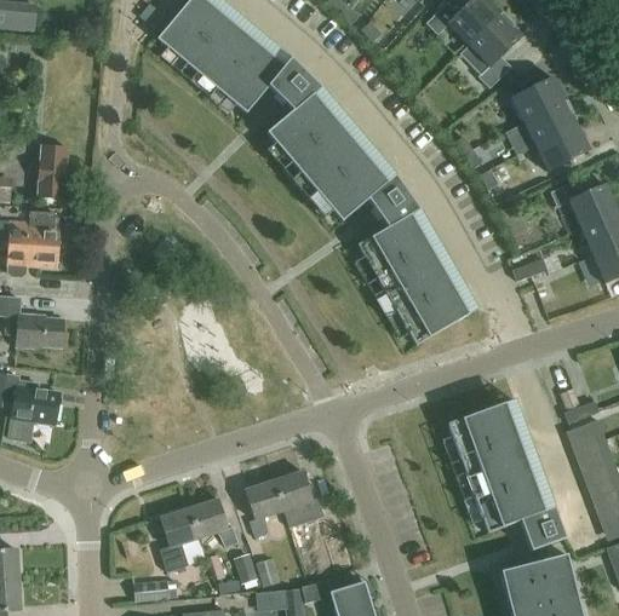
[(188,0),(158,38),(247,111),(269,85),(285,64),(208,0),(188,0)]
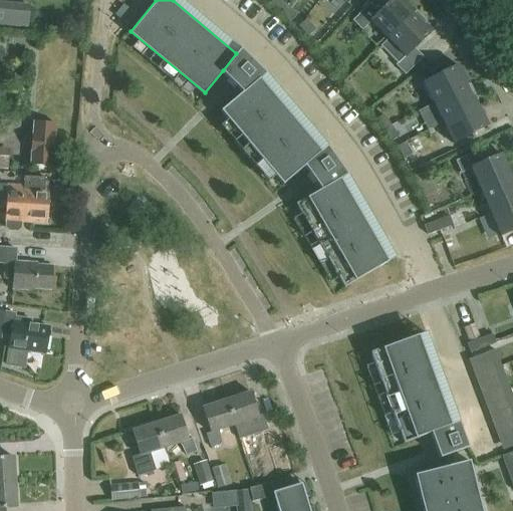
[(272,0),(271,1),(281,10),(288,3),(284,0),(272,0)]
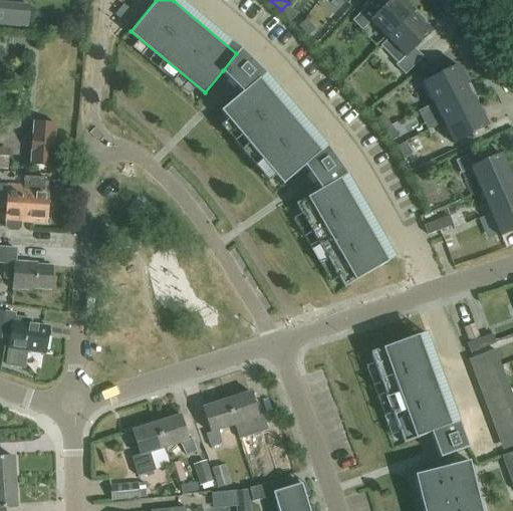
[(381,43),(416,10),(415,10),(407,1),(406,0),(390,0),(380,9),(371,0),(353,18),(362,27),(371,19),(388,36),(380,43),(381,43)]
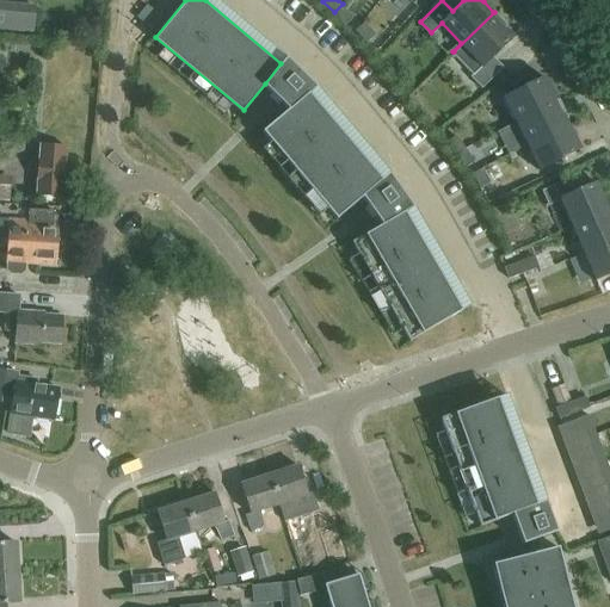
[(343,4),(334,12),(346,23),(355,14),(343,4)]
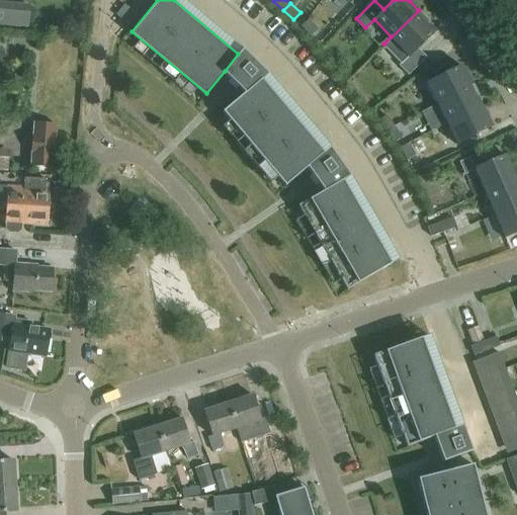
[(429,21),(429,20),(419,10),(384,44),(401,61),(400,63),(409,73),(428,55),(419,46),(436,28),(429,21)]
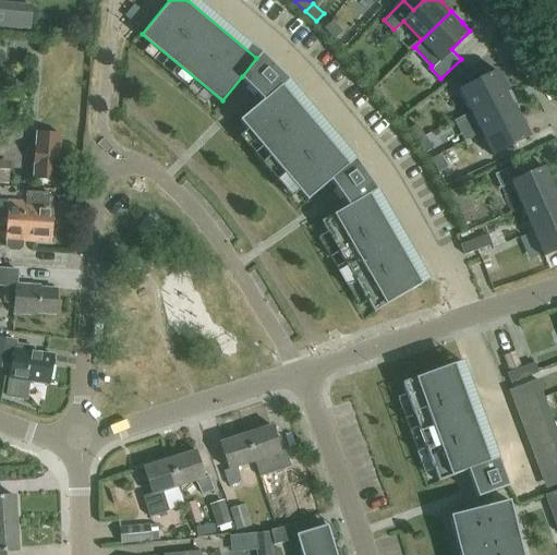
[(334,19),(326,25),(336,36),(343,28),(334,19)]
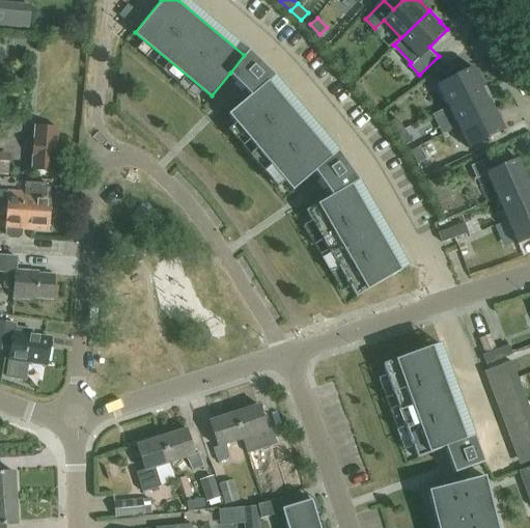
[(250,49),(244,55),(230,73),(251,93),(269,80),(275,75),(250,49)]
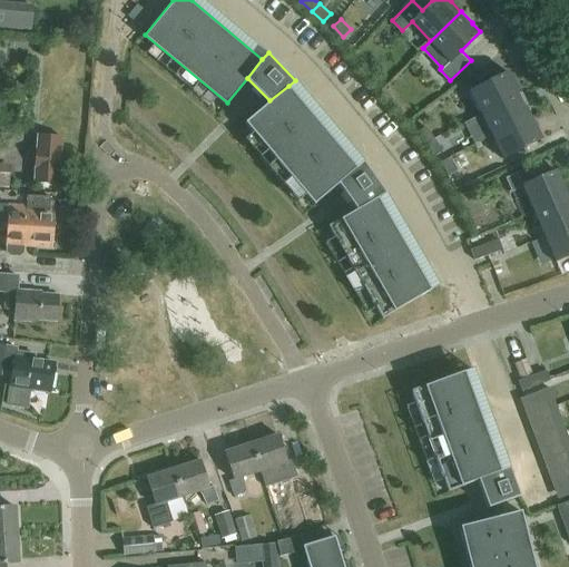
[(508,69),(469,89),(480,111),(520,91),(508,69)]
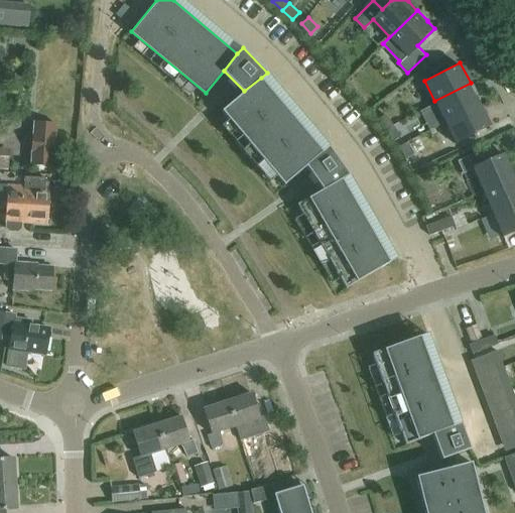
[(323,150),(261,78),(244,91),(222,109),(243,134),(263,159),(284,183),(306,164),(323,150)]
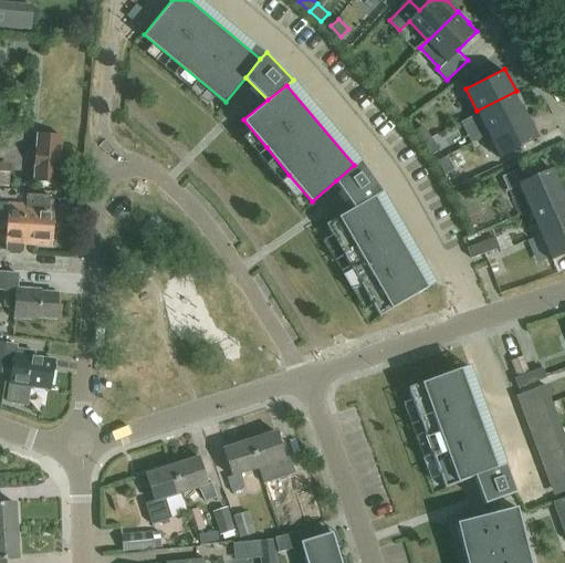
[(516,91),(477,111),(488,133),(527,113),(522,102),(523,102),(516,91)]
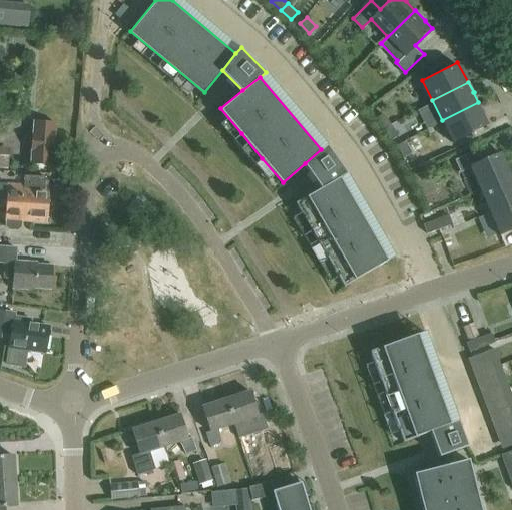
[(478,102),(442,120),(453,140),(488,122),(478,102)]
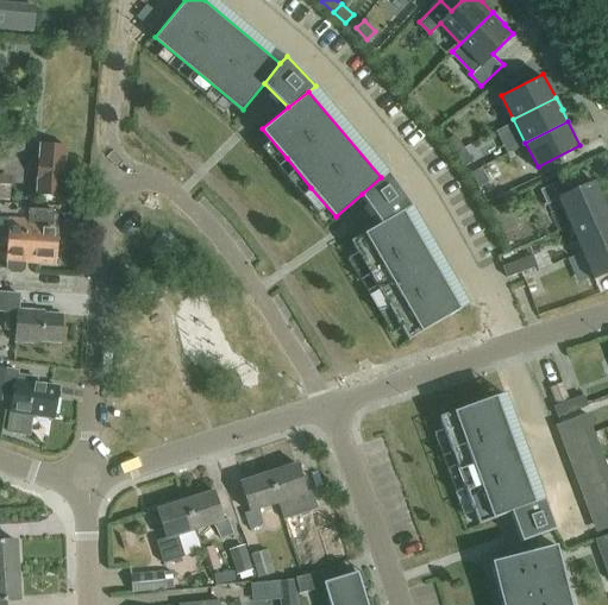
[(0,166),(35,161),(27,125),(0,130),(0,166)]
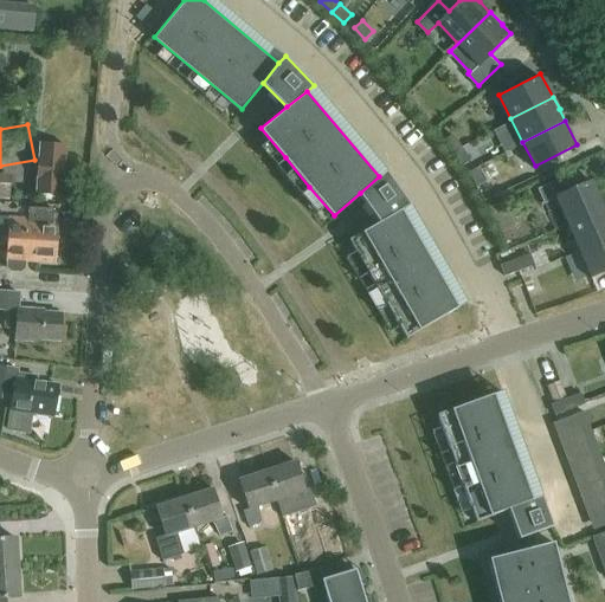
[(454,131),(444,138),(452,151),(462,144),(454,131)]
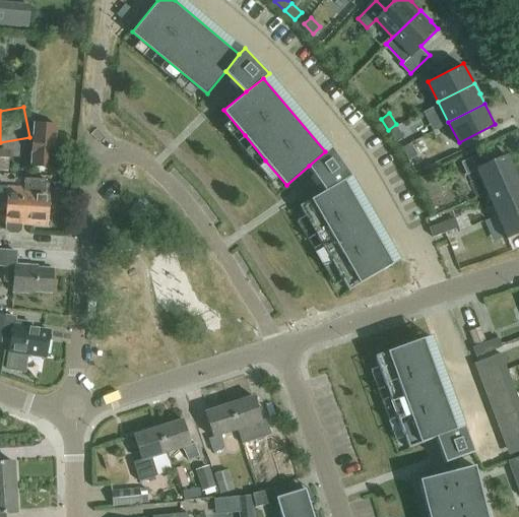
[(35,120),(31,165),(55,166),(59,122),(35,120)]
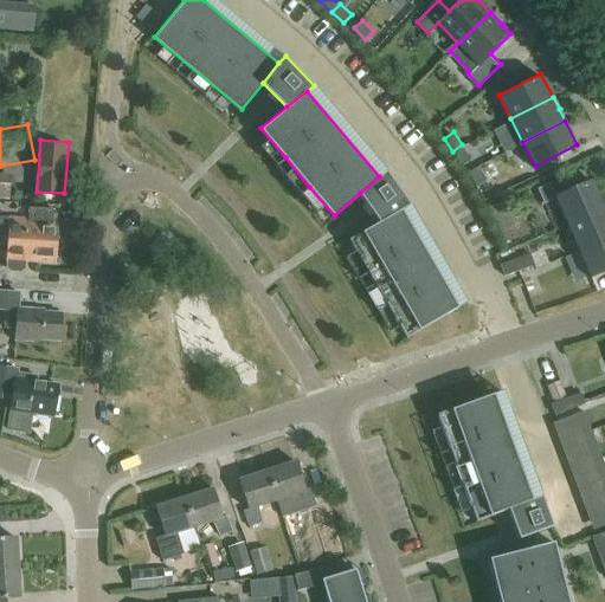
[(462,144),(452,151),(462,164),(471,157),(462,144)]
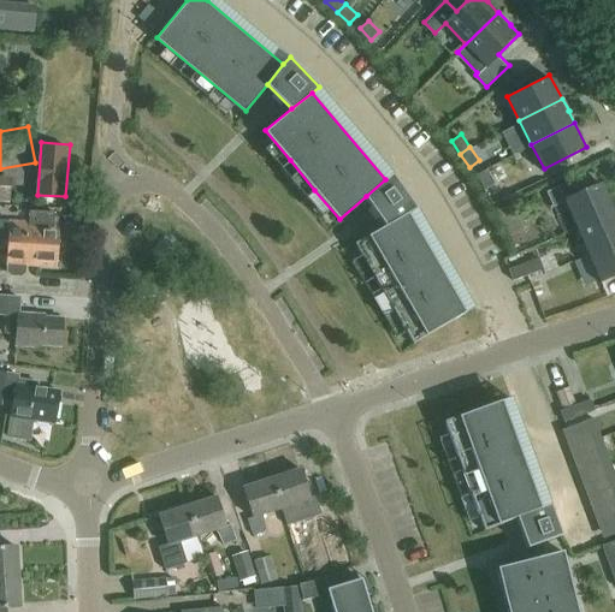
[(488,167),(477,173),(485,186),(495,180),(488,167)]
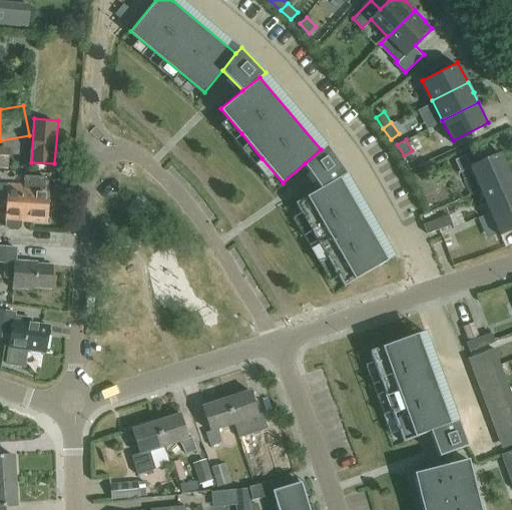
[(0,144),(0,166),(8,167),(9,145),(0,144)]
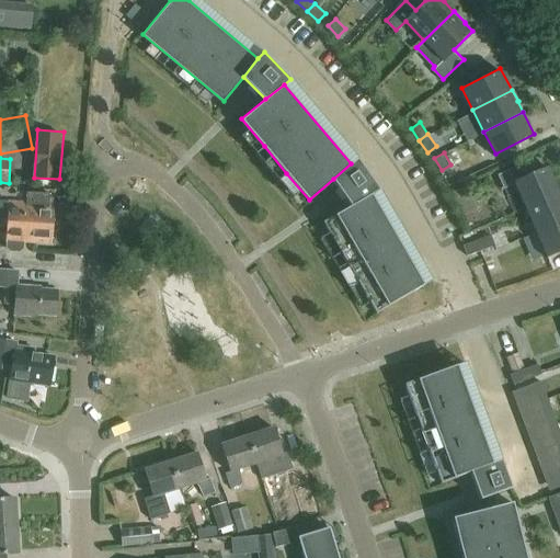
[(357,158),(351,163),(333,179),(351,204),(373,194),(380,189),(357,158)]
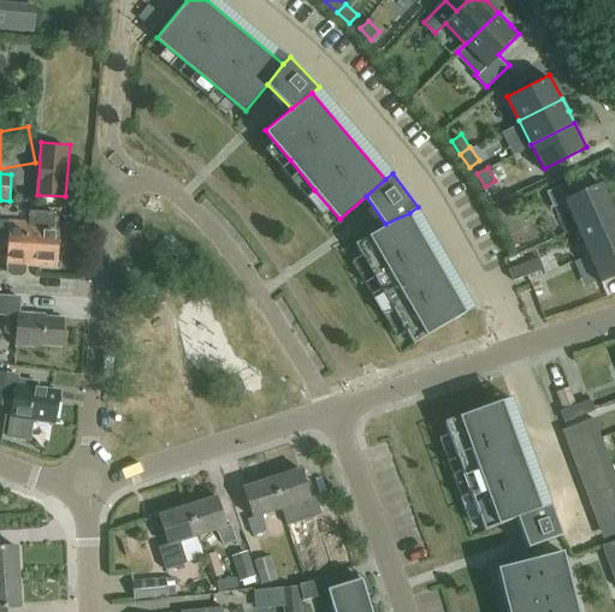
[(565,200),(577,225),(614,208),(614,206),(603,182),(566,197),(560,184),(548,189),(554,205),(565,200)]
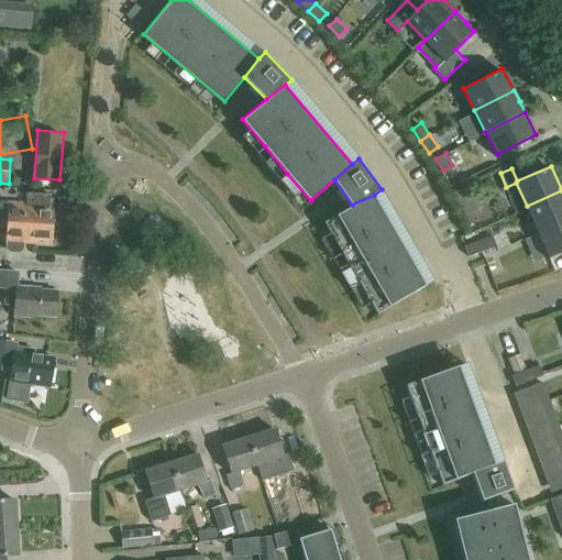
[(463,215),(480,208),(470,184),(453,190),(463,215)]
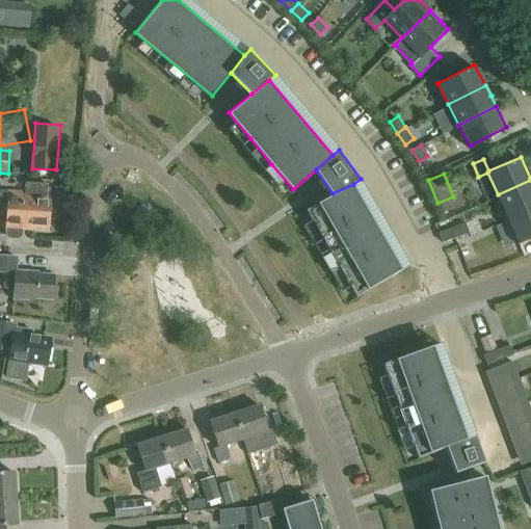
[(498,194),(508,218),(530,208),(530,180),(498,194)]
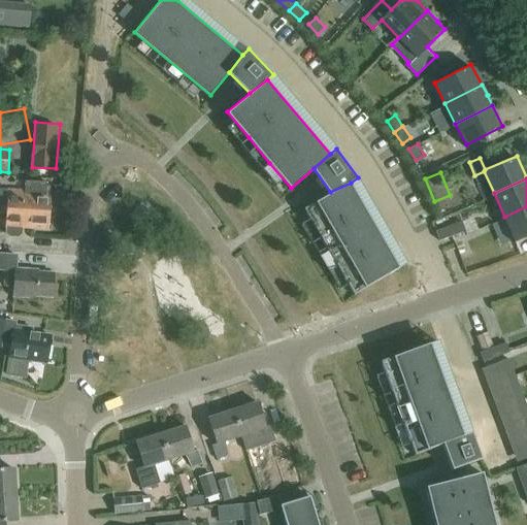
[(366,209),(351,183),(330,192),(304,207),(321,235),(337,264),(354,293),(400,267),(383,238),(366,209)]
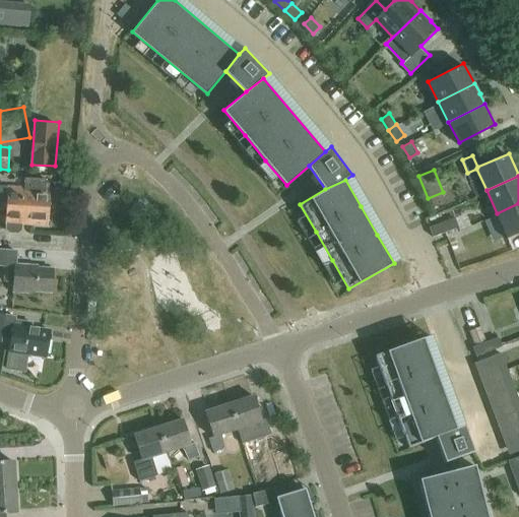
[(22,229),(23,221),(31,221),(33,199),(24,199),(25,185),(8,184),(0,183),(0,207),(1,207),(1,201),(7,201),(6,220),(7,220),(7,228),(10,231),(19,232),(22,229)]
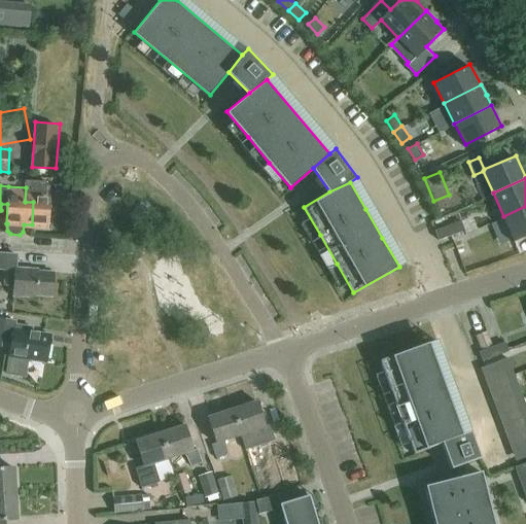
[(33,202),(32,224),(50,225),(53,189),(26,187),(25,202),(33,202)]
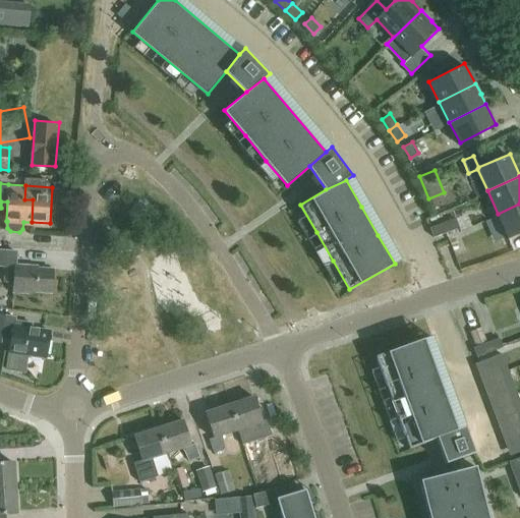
[(519,204),(498,214),(508,237),(519,232),(519,204)]
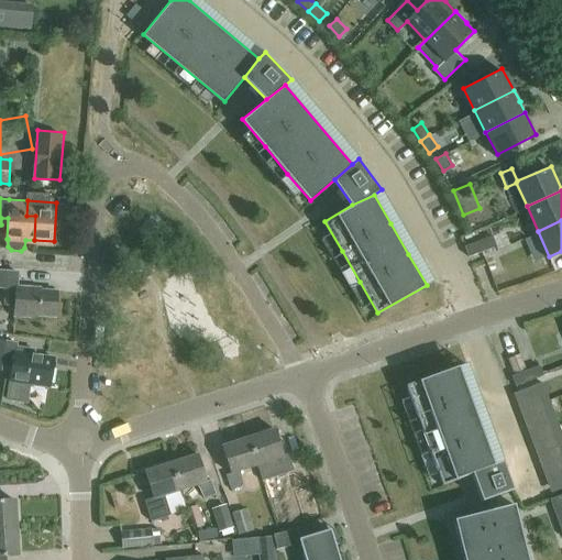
[(493,234),(480,239),(483,250),(497,244),(493,234)]
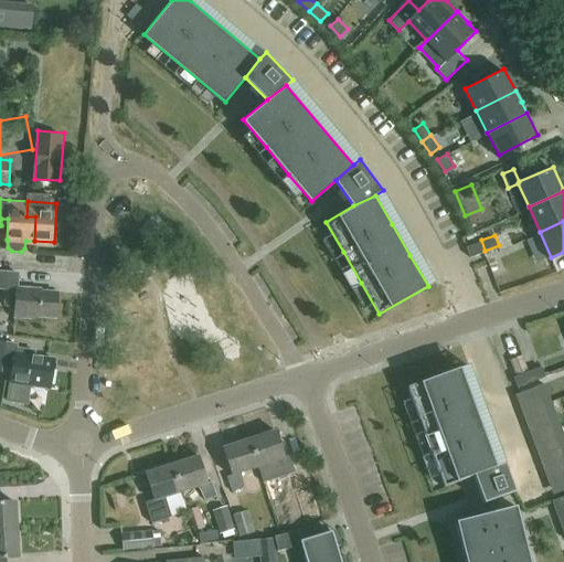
[(471,255),(485,251),(481,240),(467,245),(471,255)]
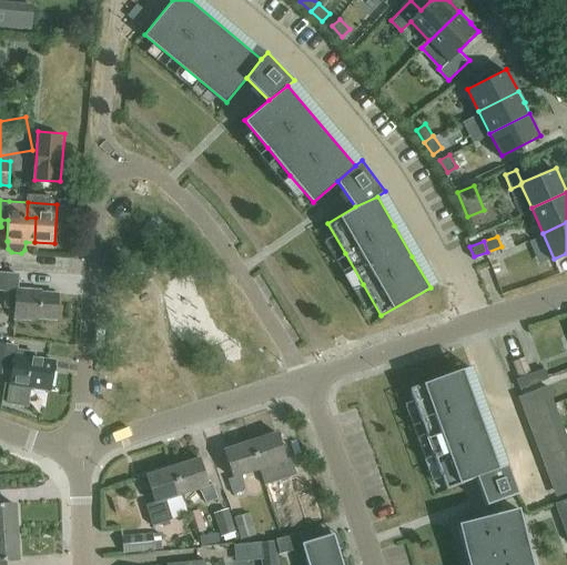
[(0,271),(0,286),(8,288),(7,304),(17,305),(16,316),(41,319),(41,316),(59,318),(60,292),(43,291),(43,289),(19,286),(20,273),(0,271)]
